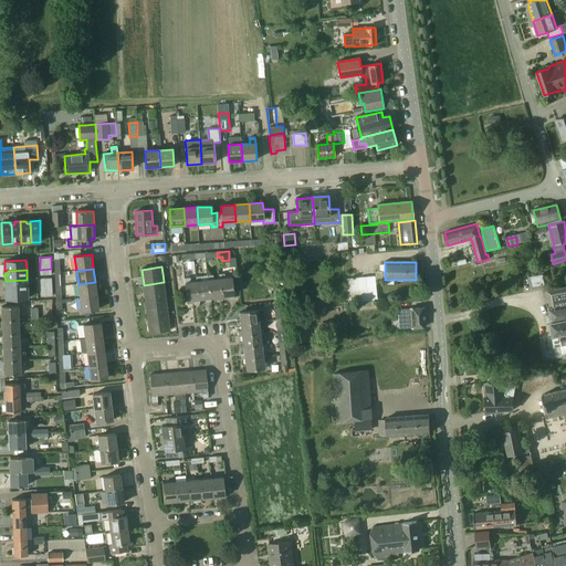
[(232,278),(224,279),(224,274),(219,274),(219,279),(220,279),(222,296),(228,296),(229,300),(234,299),(233,295),(234,295),(232,278)]
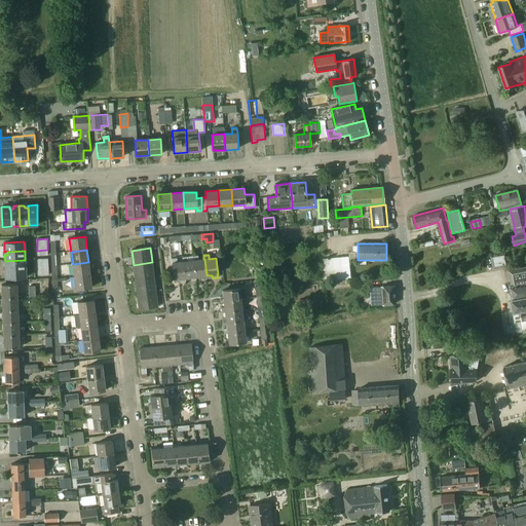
[(494,256),(495,267),(509,265),(508,255),(494,256)]
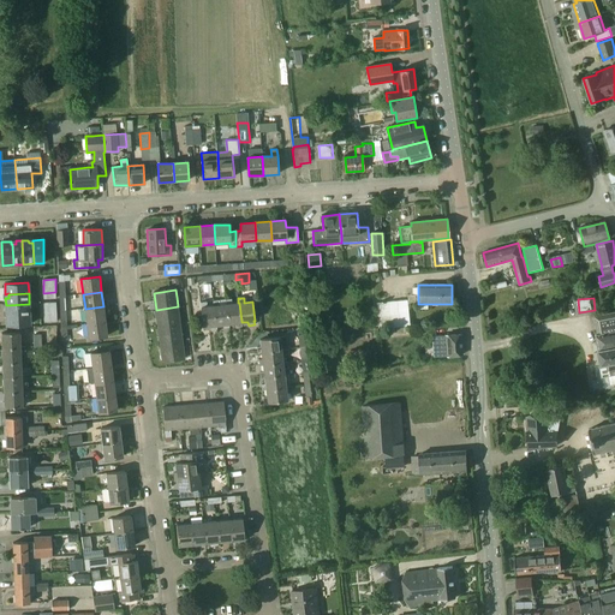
[(219,300),(213,302),(213,306),(214,306),(216,326),(224,324),(224,328),(230,328),(230,323),(228,324),(227,304),(226,305),(225,299),(219,300)]
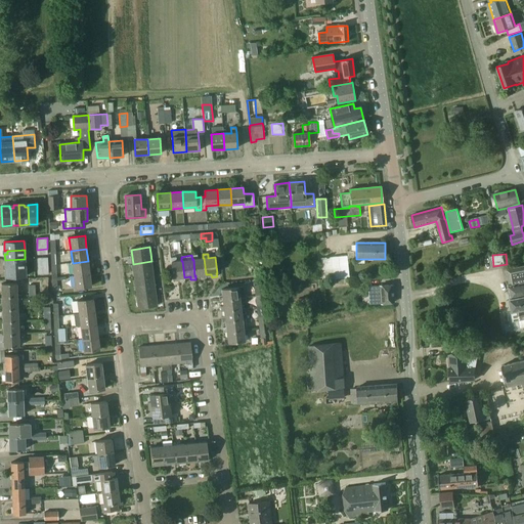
[(203,258),(198,259),(197,255),(191,255),(192,260),(193,259),(194,276),(195,275),(201,275),(201,278),(206,278),(206,274),(204,258),(203,258)]
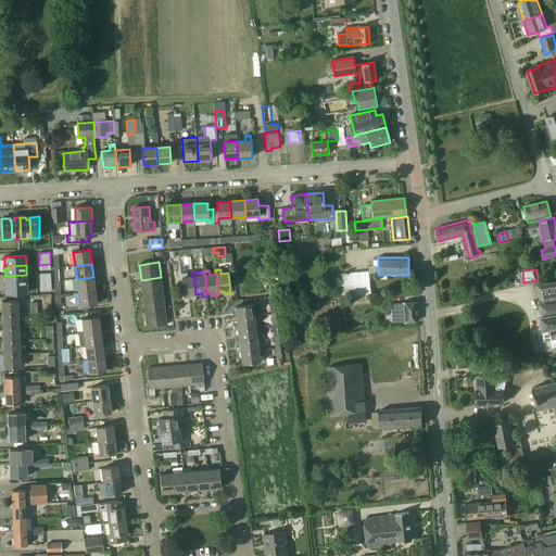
[(370,294),(367,272),(340,275),(341,287),(342,287),(342,288),(341,288),(342,298),(370,294)]
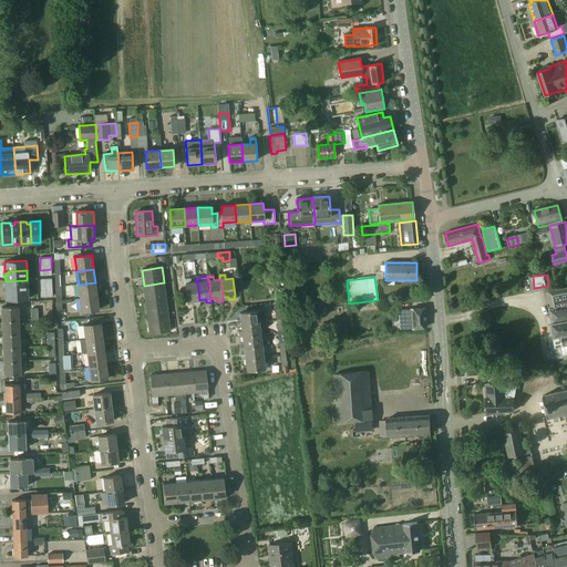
[(41,289),(52,288),(52,278),(40,279),(41,289)]
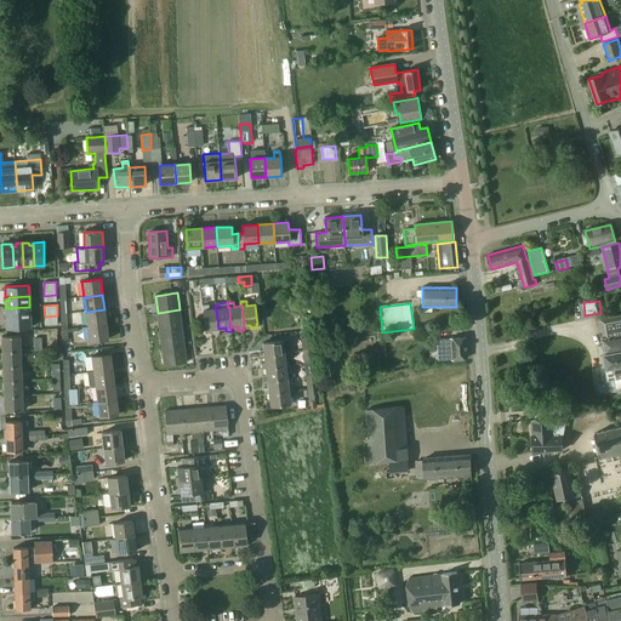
[(215,309),(209,309),(209,305),(203,306),(203,311),(205,330),(212,329),(214,334),(220,332),(218,329),(216,309),(215,309)]
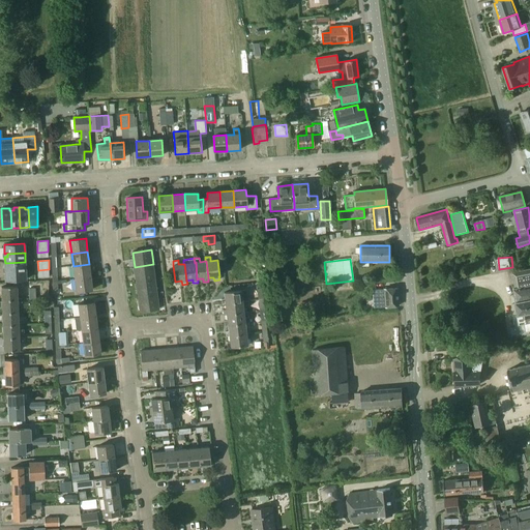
[(7,271),(26,270),(25,262),(5,263),(5,268),(7,268),(7,271)]
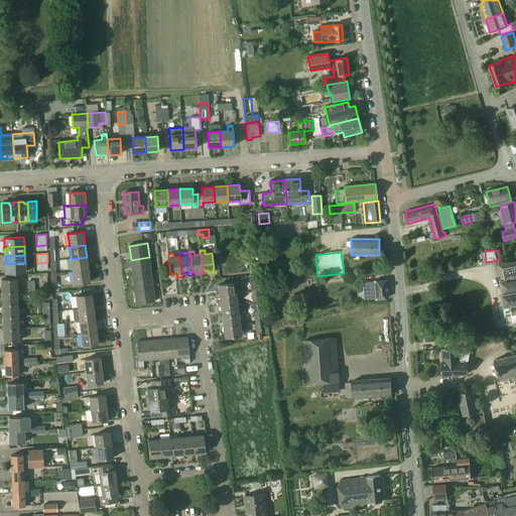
[(73,271),(89,269),(87,257),(72,259),(73,271)]
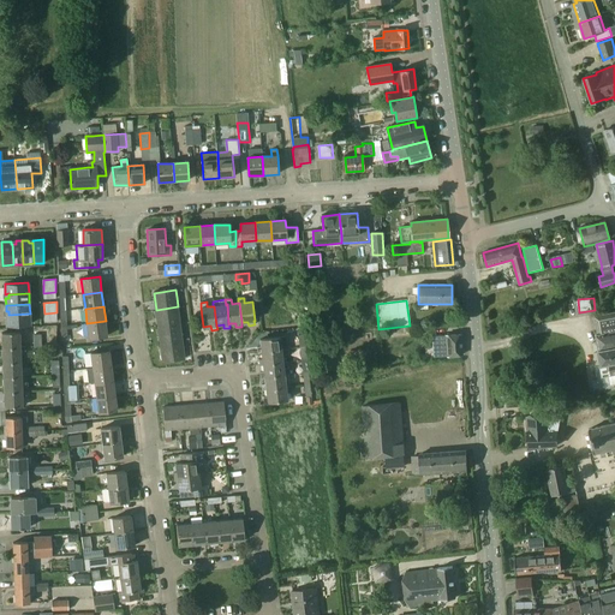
[(180,324),(179,314),(178,306),(156,310),(159,327),(180,324)]
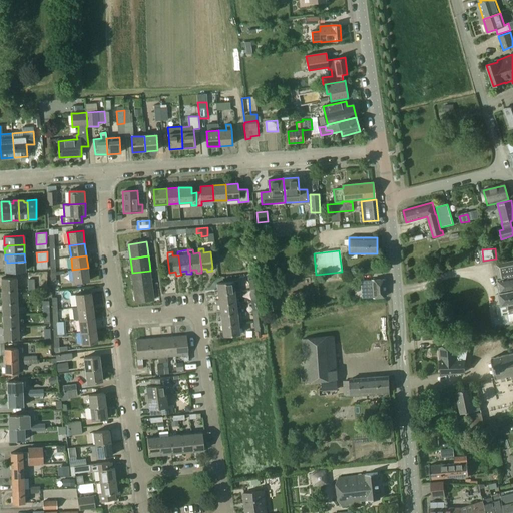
[(512,260),(496,264),(499,279),(498,280),(500,292),(502,305),(503,305),(503,306),(501,306),(503,315),(512,312),(512,260)]
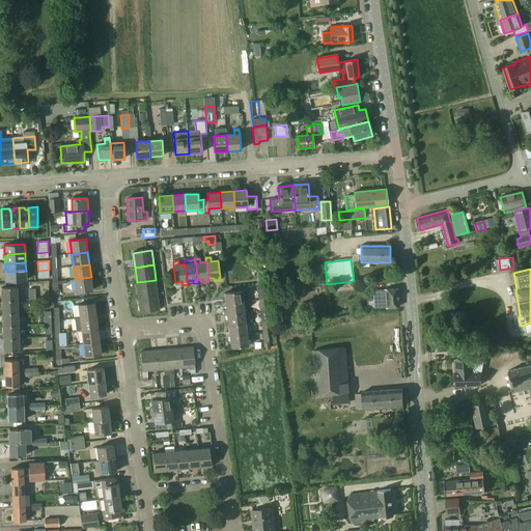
[(49,270),(38,271),(38,278),(49,278),(49,270)]
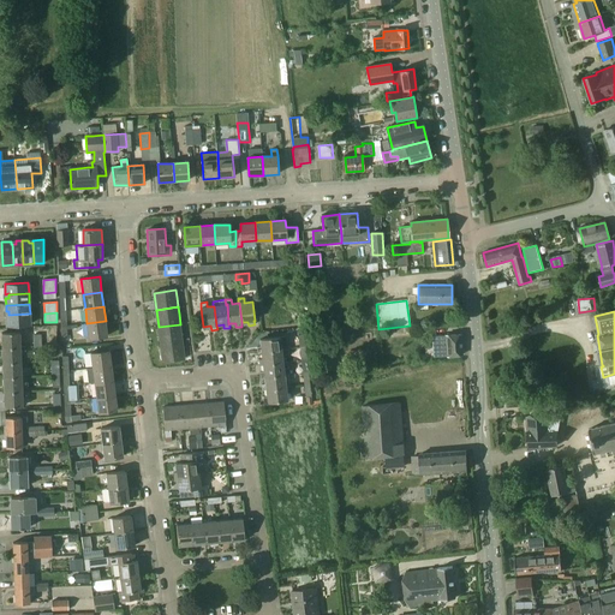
[(30,314),(9,315),(6,316),(6,326),(30,324),(30,314)]
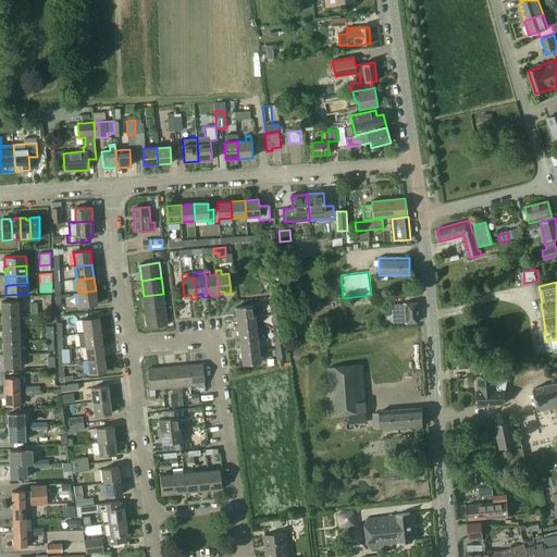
[(96,291),(78,293),(81,307),(97,305),(96,291)]
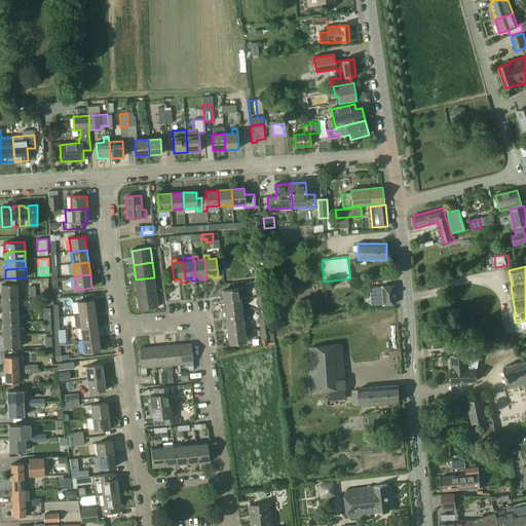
[(66,278),(57,278),(57,277),(51,277),(52,292),(58,292),(58,282),(66,280),(66,278)]
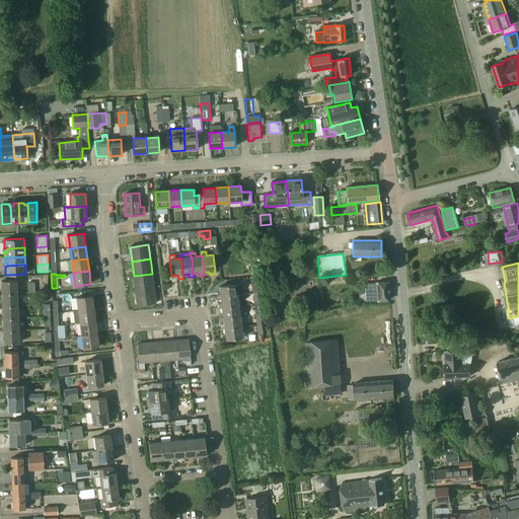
[(154,288),(153,280),(152,274),(134,276),(136,291),(154,288)]
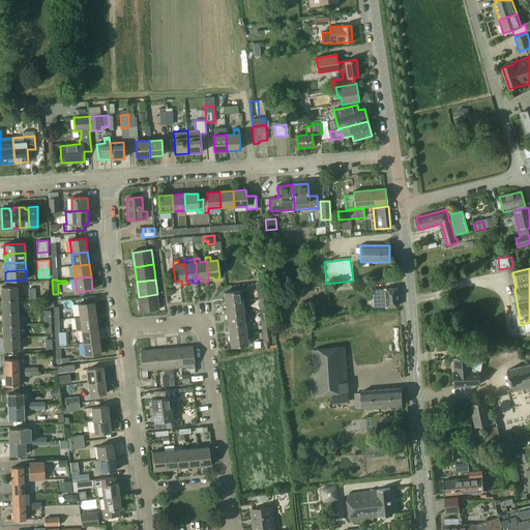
[(2,300),(18,299),(17,287),(1,287),(2,300)]
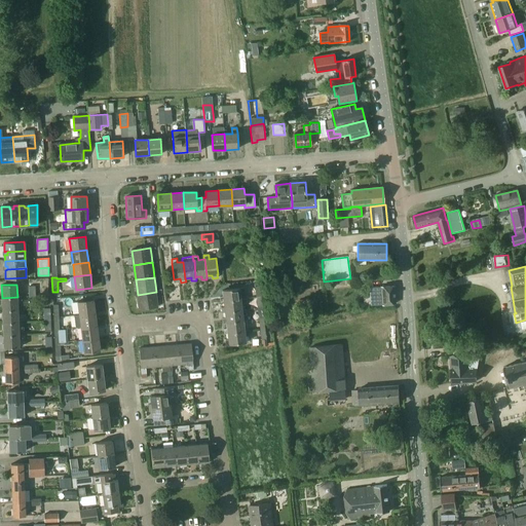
[(224,302),(240,300),(240,299),(245,299),(247,299),(245,288),(239,288),(239,289),(223,291),(224,297),(220,297),(221,302),(224,302)]
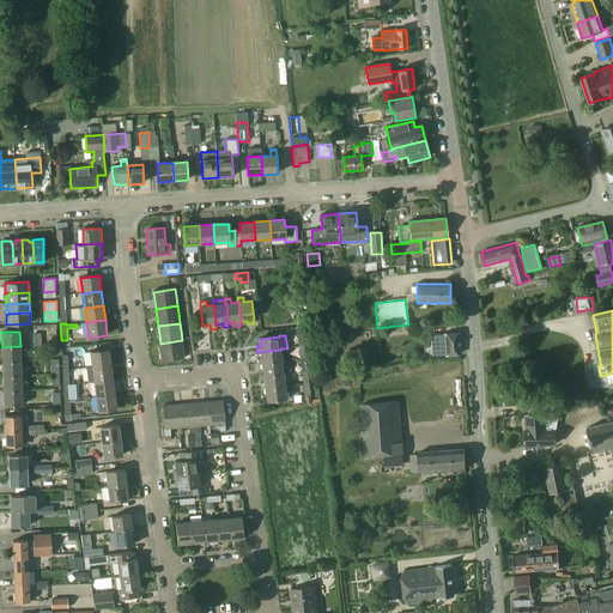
[(459,335),(445,335),(431,337),(431,354),(460,353),(459,335)]
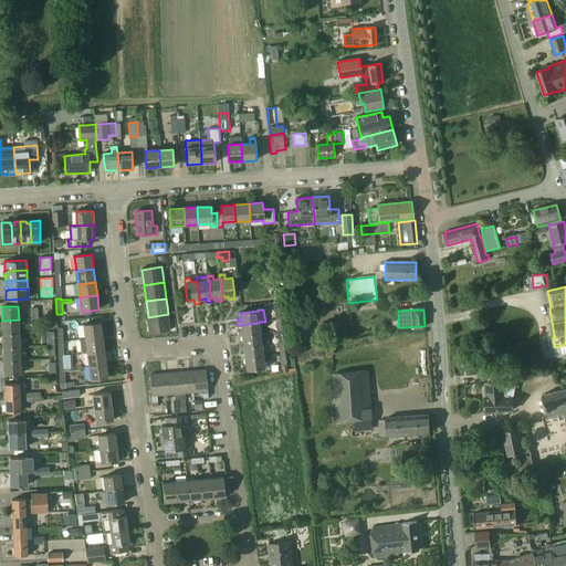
[(170,331),(168,321),(168,314),(148,317),(150,333),(170,331)]
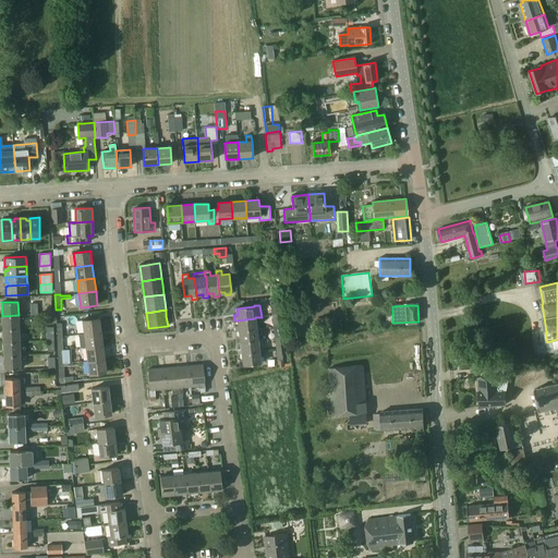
[(19,315),(2,316),(2,329),(19,329),(19,315)]
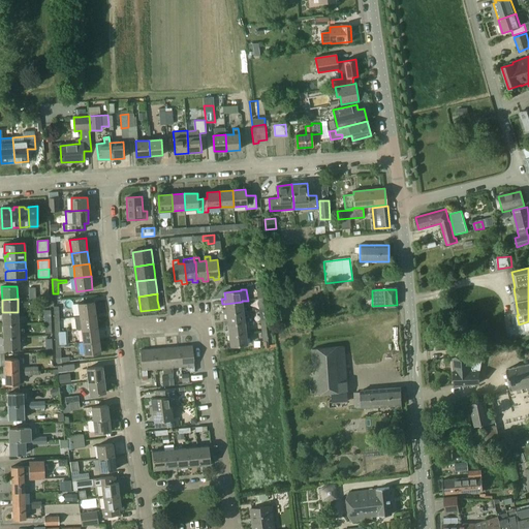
[(243,312),(243,306),(246,306),(246,301),(242,301),(242,302),(225,304),(226,309),(222,309),(223,314),(226,314),(243,312)]
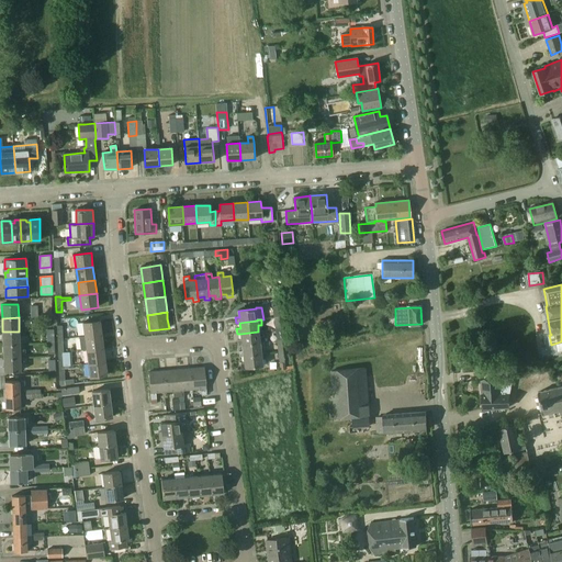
[(291,321),(292,341),(304,340),(303,319),(291,321)]
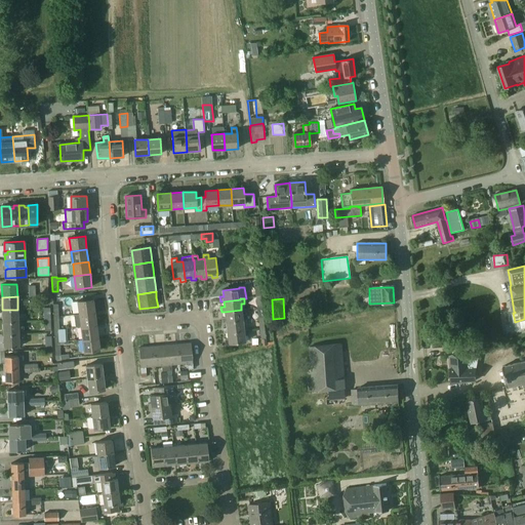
[(79,314),(94,312),(93,299),(78,301),(79,314)]
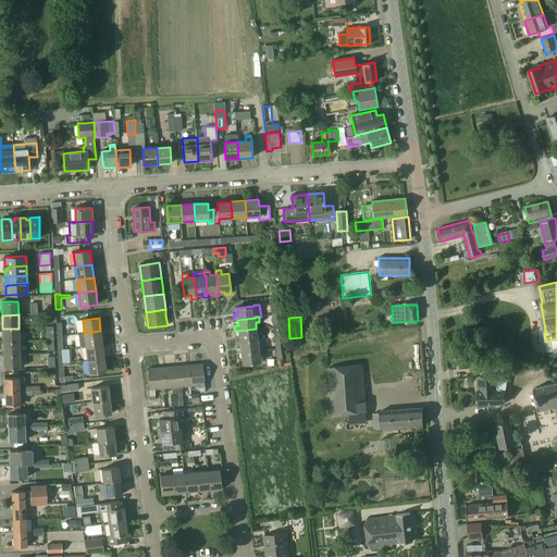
[(258,339),(257,334),(261,333),(260,327),(256,329),(238,331),(239,336),(236,337),(236,343),(240,342),(258,339)]
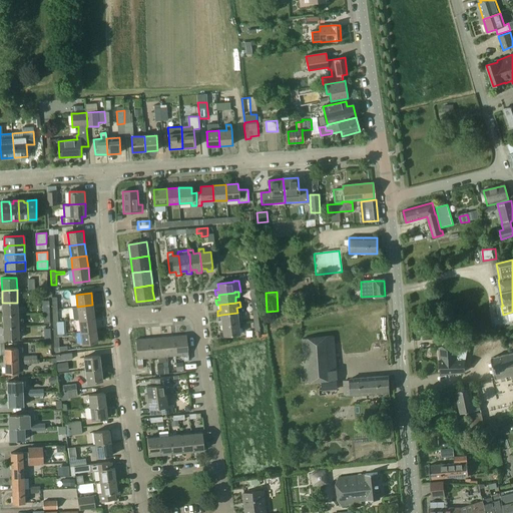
[(17,303),(2,303),(3,315),(18,315),(17,303)]
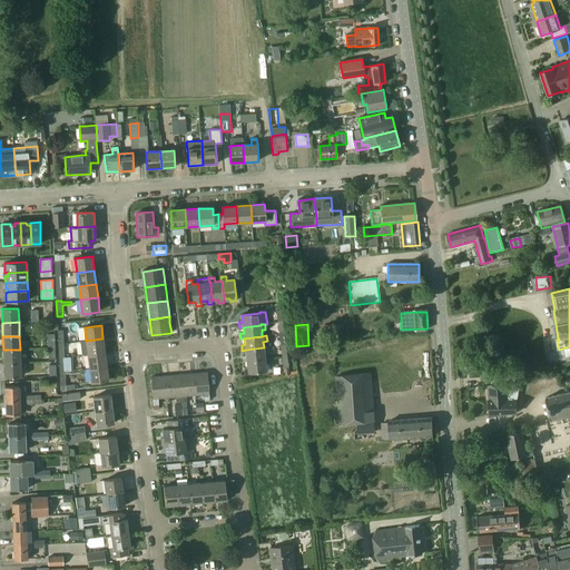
[(86,341),(80,342),(81,355),(88,355),(105,353),(102,338),(86,341)]
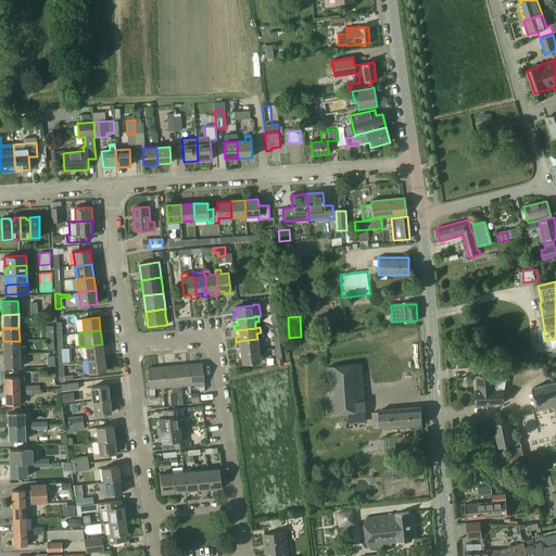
[(258,350),(257,344),(262,344),(262,339),(257,339),(240,341),(240,348),(237,348),(238,353),(241,353),(258,351),(258,350)]
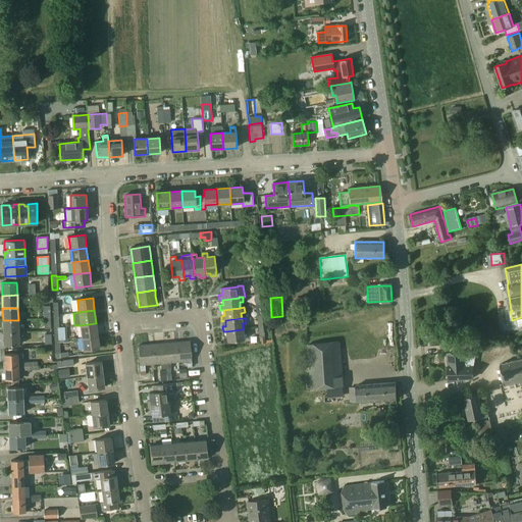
[(18,320),(3,320),(4,333),(18,332),(18,320)]
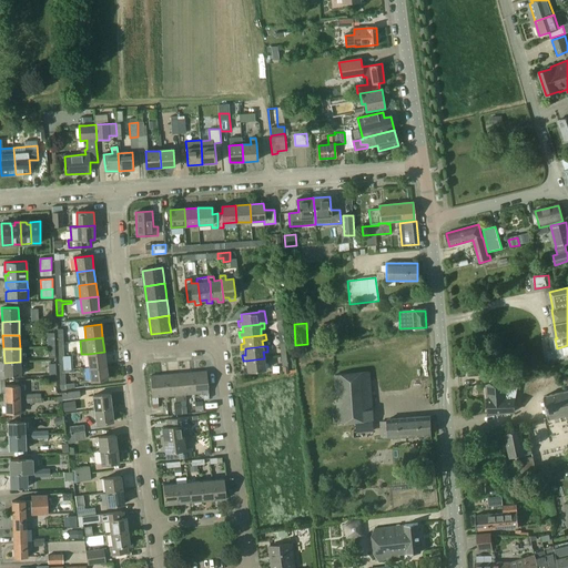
[(89,367),(107,365),(104,352),(88,354),(89,367)]
